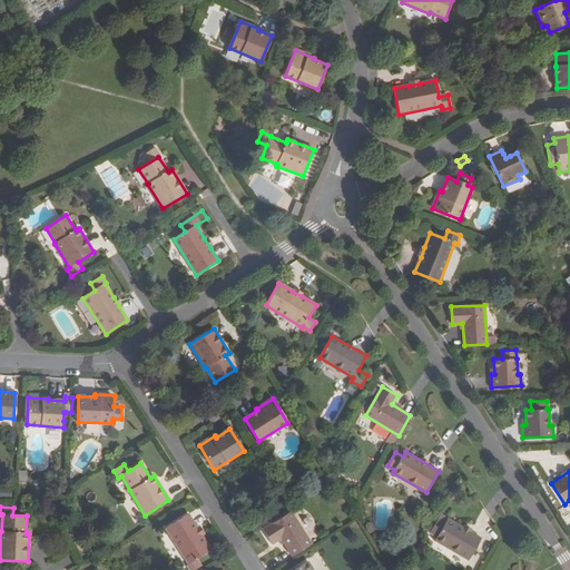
[(282,539),(293,557),(313,544),(292,511),(263,530),(273,544),(282,539)]
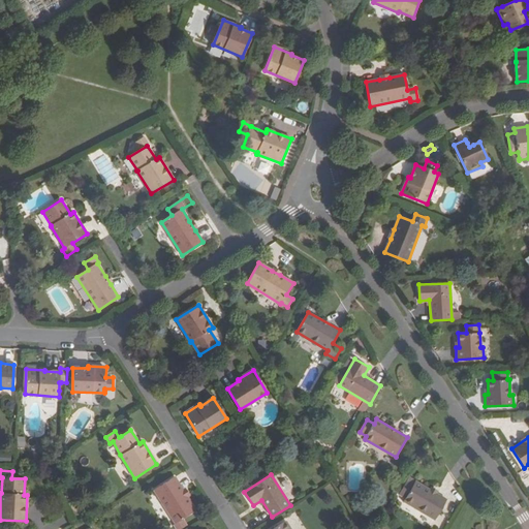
[(154,490),(176,524),(173,525),(175,528),(180,528),(187,525),(183,519),(195,510),(187,498),(182,490),(175,477),(154,490)]
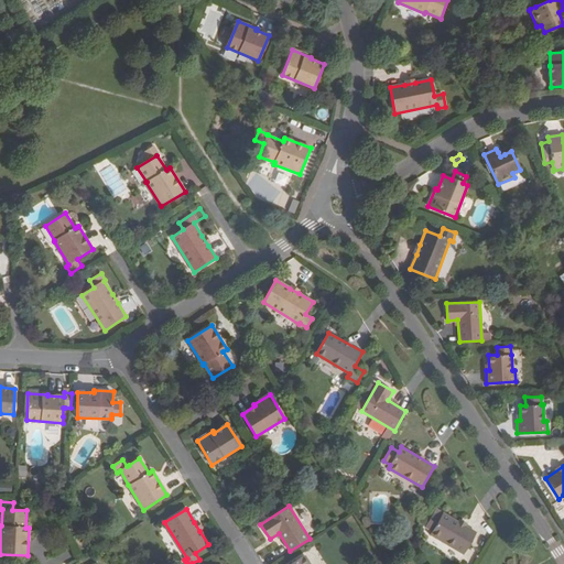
[(477,533),(444,513),(442,517),(435,512),(426,527),(433,531),(432,534),(465,554),(477,533)]
